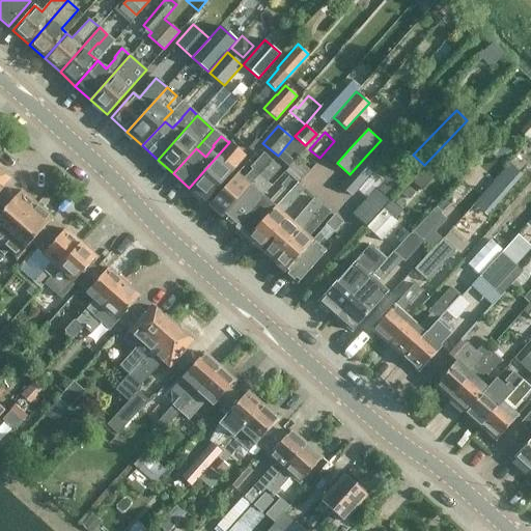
[(297,183),(247,239),(259,250),(287,219),(282,215),(305,190),(301,187),(318,167),(327,174),(337,163),(351,147),(338,136),(334,141),(319,158),(297,183)]
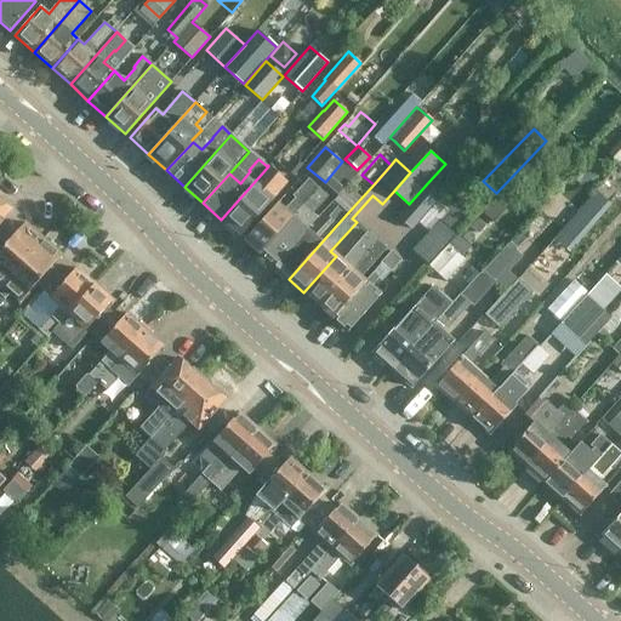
[(268,166),(221,220),(240,235),(288,183),(268,166)]
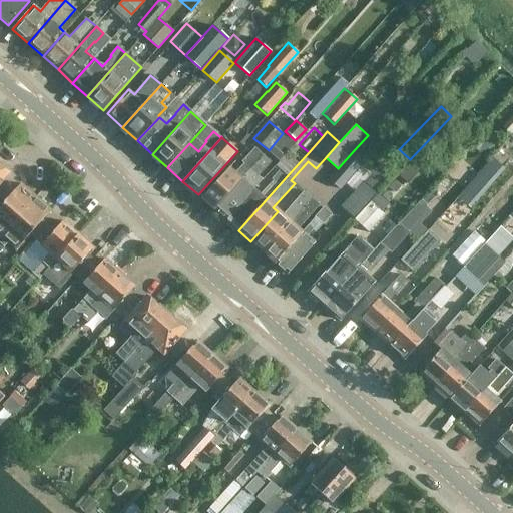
[(202,198),(214,209),(263,155),(254,147),(241,161),(243,163),(234,173),(228,168),(202,198)]
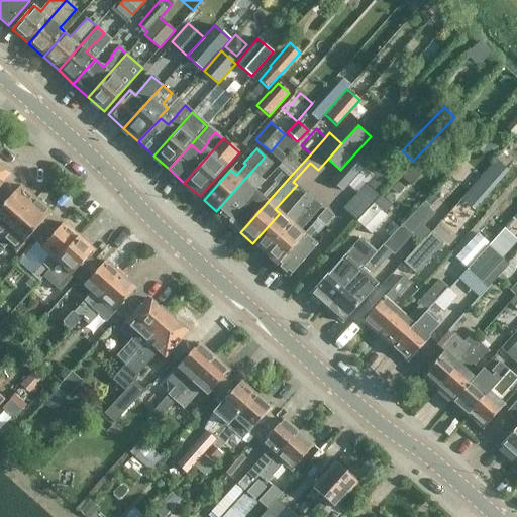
[(330,181),(342,191),(369,161),(357,150),(330,181)]
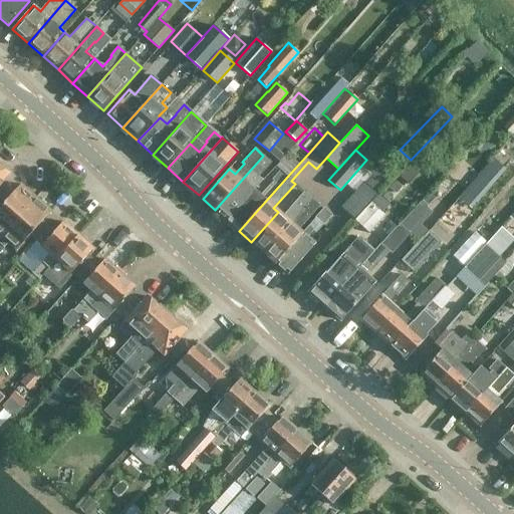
[(284,155),(276,163),(288,174),(296,166),(284,155)]
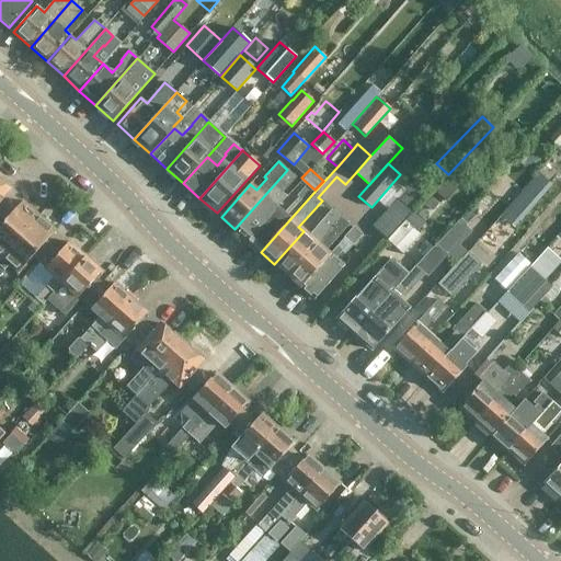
[(287,170),(235,229),(248,240),(277,208),(272,203),(296,176),(287,170)]
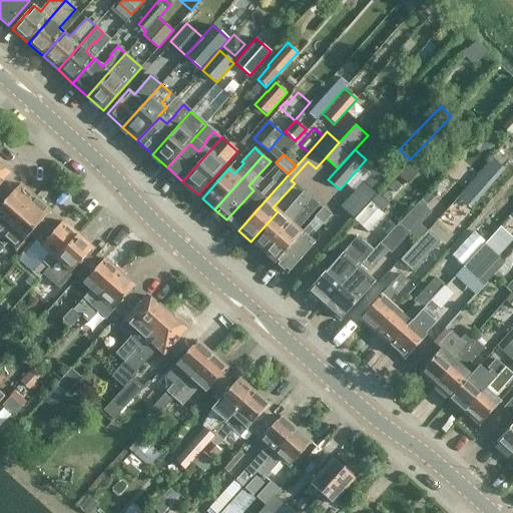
[(0,182),(8,173),(0,165),(0,182)]
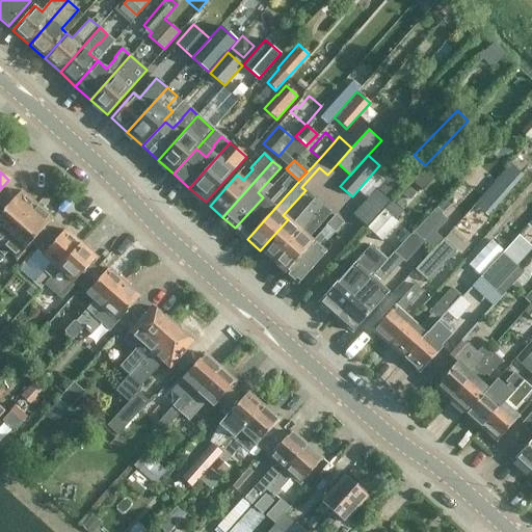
[(263,197),(235,228),(247,239),(297,183),(290,177),(282,186),(283,187),(269,203),(263,197)]
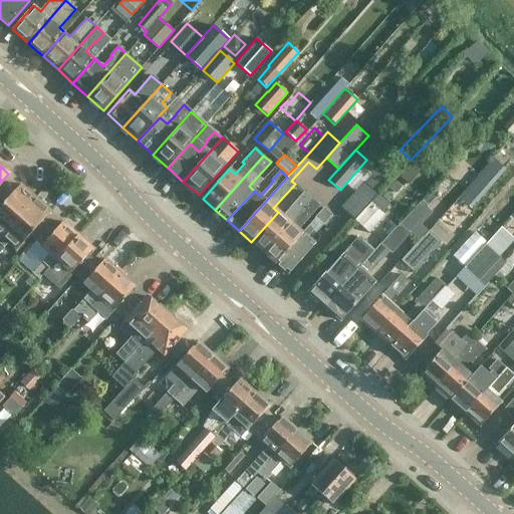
[(473,184),(481,191),(491,181),(483,173),(473,184)]
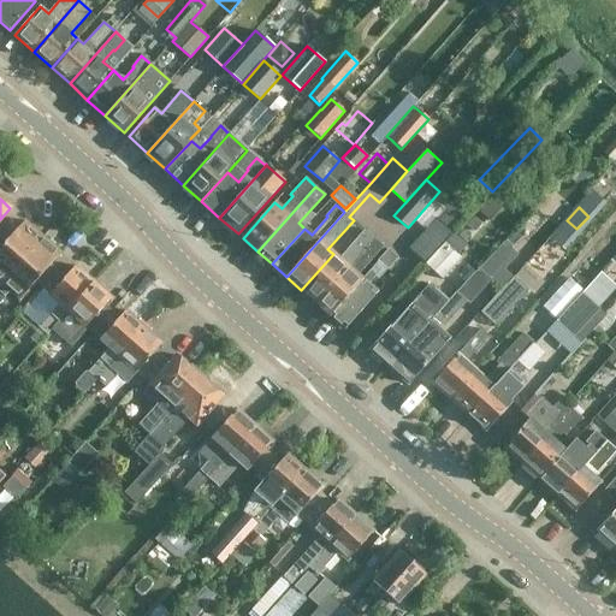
[(24,220),(0,247),(0,284),(42,237),(24,220)]
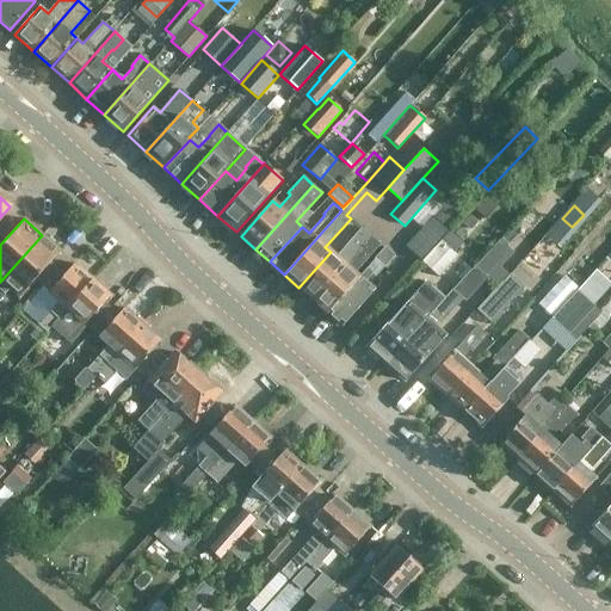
[(432,218),(406,247),(437,276),(456,254),(440,239),(448,232),(432,218)]
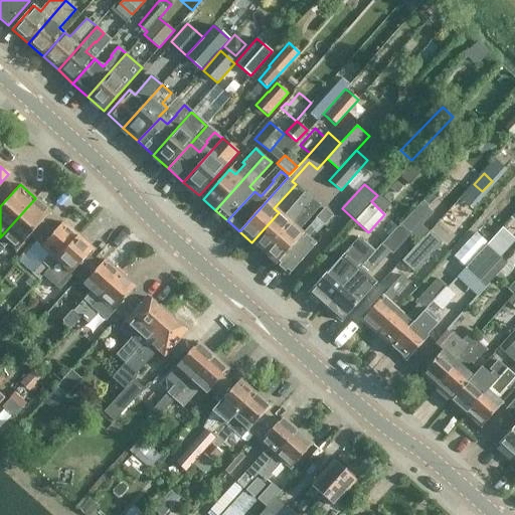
[(279,212),(251,242),(264,252),(312,198),(305,192),(284,216),(279,212)]
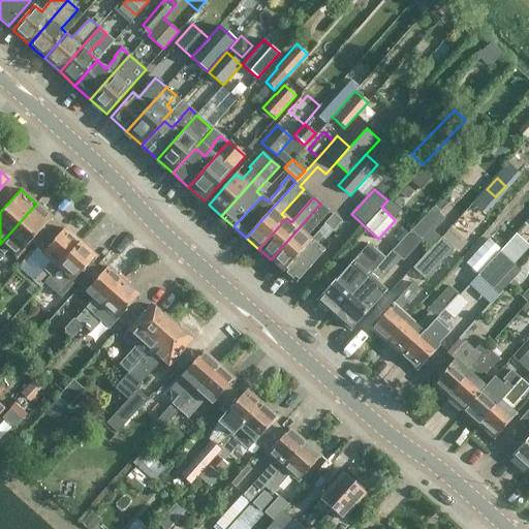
[(52,217),(36,204),(0,244),(0,258),(8,250),(17,257),(52,217)]
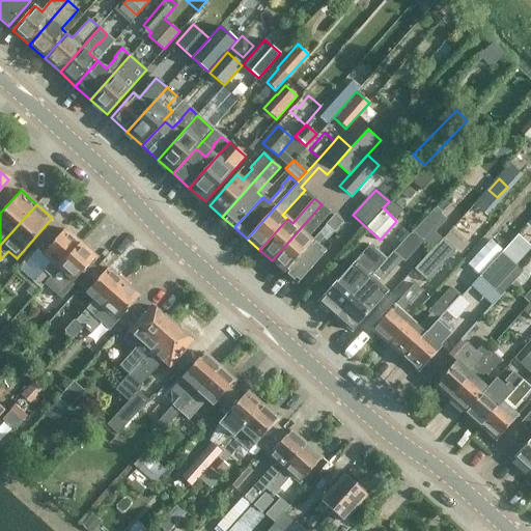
[(322,204),(272,260),(284,272),(303,250),(312,241),(308,238),(331,213),(322,204)]
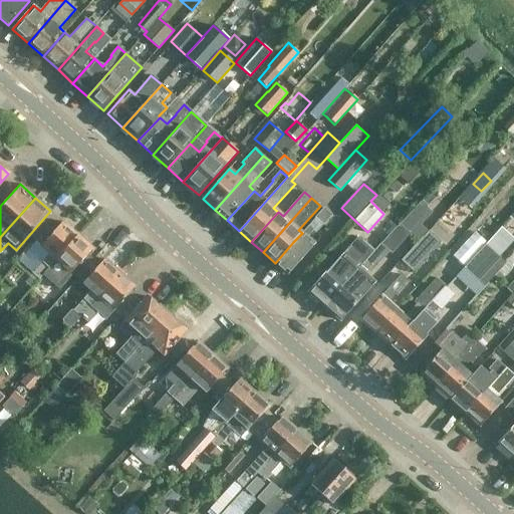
[(302,233),(293,242),(275,263),(287,274),(314,244),(306,237),(313,230),(315,232),(322,224),(322,225),(330,216),(323,209),(308,226),(302,233)]
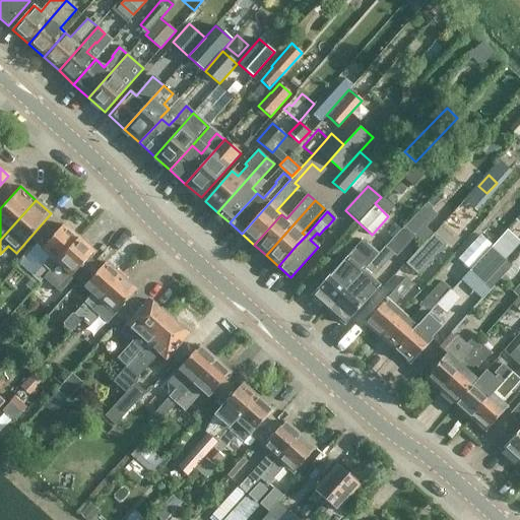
[(493,242),(511,220),(501,211),(481,233),(493,242)]
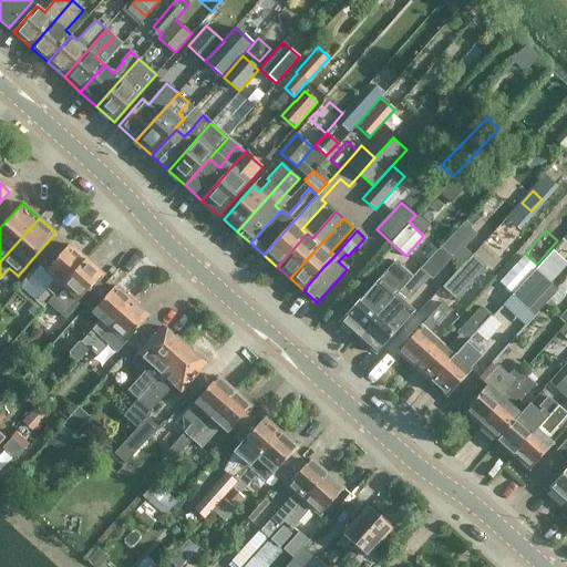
[(37,313),(47,302),(85,259),(69,245),(44,271),(54,279),(29,307),(37,313)]
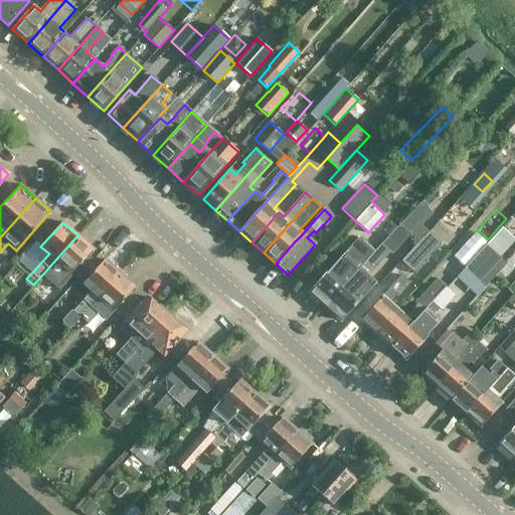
[(392,251),(408,234),(398,225),(382,242),(392,251)]
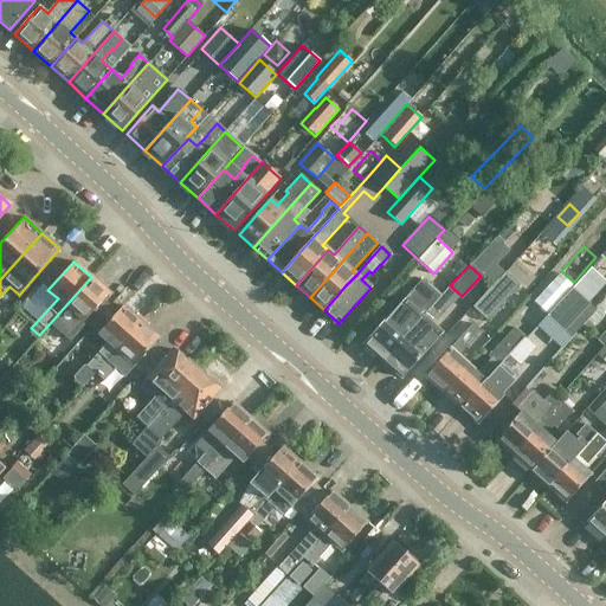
[(546,311),(572,282),(559,270),(533,300),(546,311)]
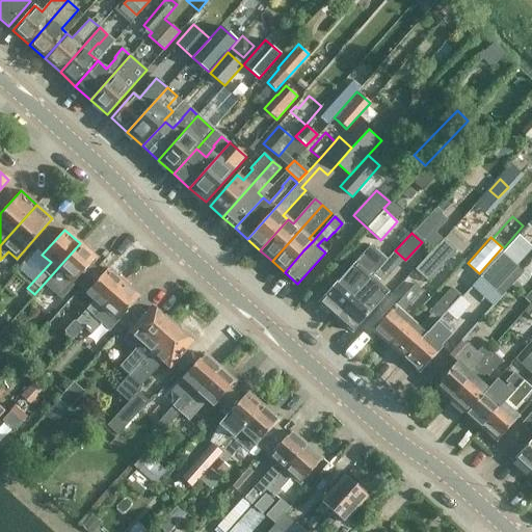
[(427,282),(456,250),(443,239),(415,269),(427,282)]
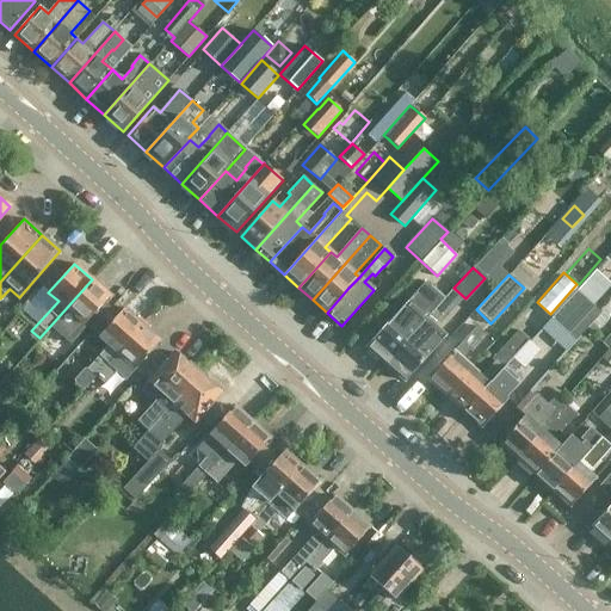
[(110,295),(92,279),(50,326),(69,343),(86,325),(85,323),(110,295)]
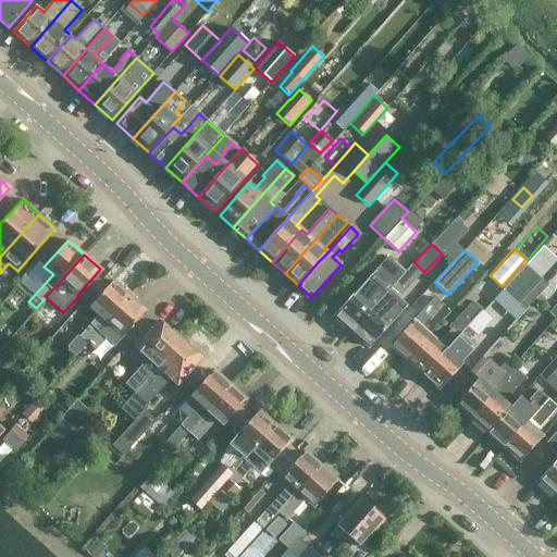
[(334,317),(351,332),(404,272),(387,257),(334,317)]
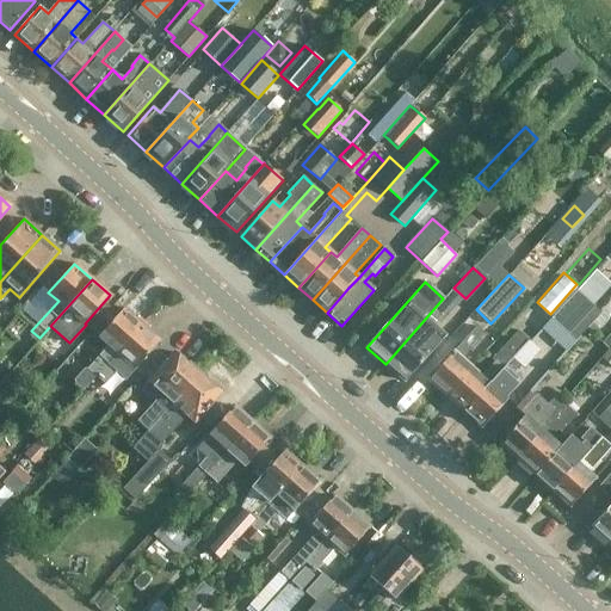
[(551,319),(569,334),(594,306),(576,290),(551,319)]
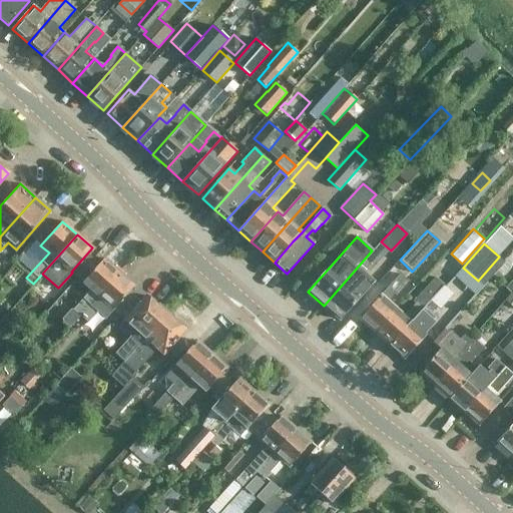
[(372,250),(324,306),(339,320),(364,292),(354,283),(367,268),(369,270),(380,257),(372,250)]
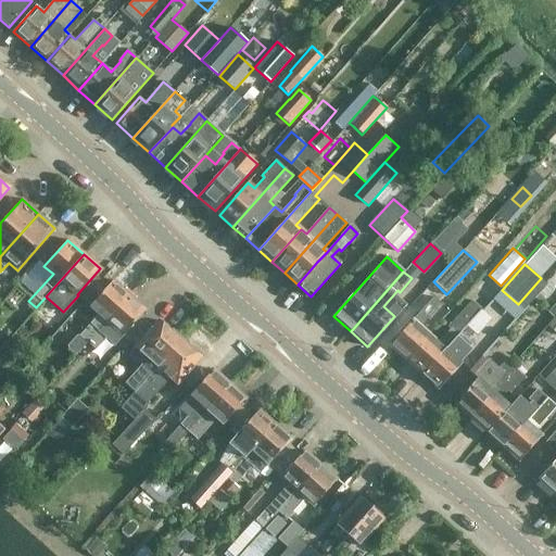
[(479,288),(492,300),(500,291),(487,279),(479,288)]
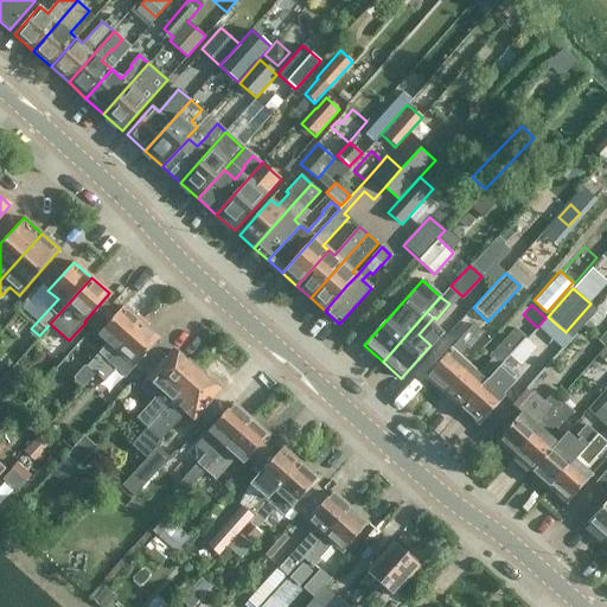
[(95,372),(95,374),(141,321),(123,306),(97,334),(107,343),(87,365),(82,362),(74,371),(87,382),(95,372)]
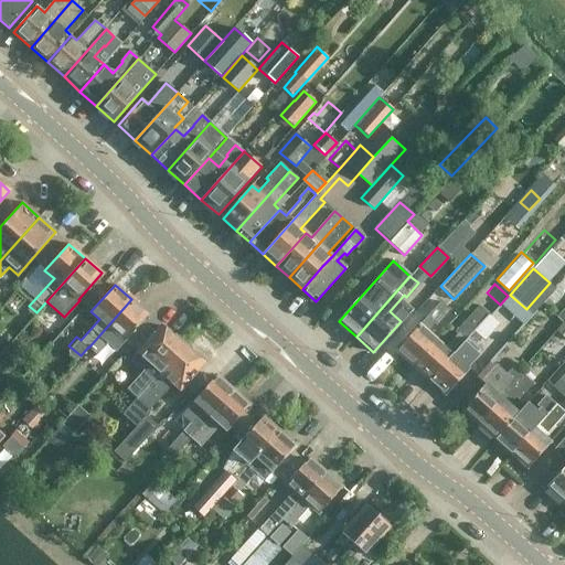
[(148,315),(131,299),(88,348),(80,358),(87,364),(97,354),(96,354),(115,333),(124,341),(148,315)]
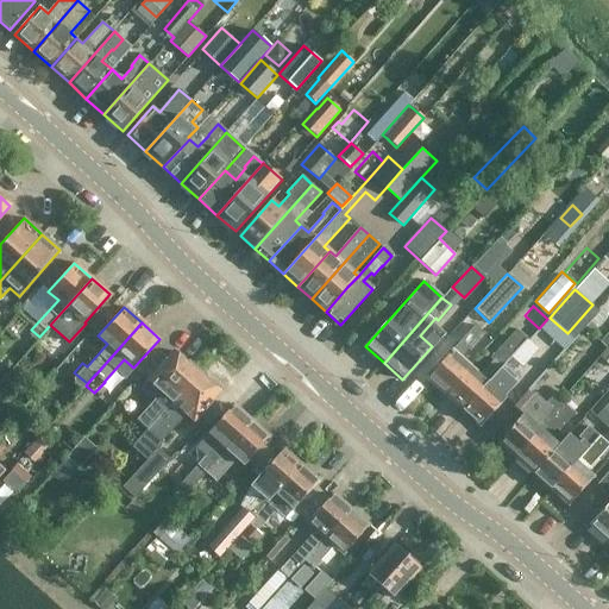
[(427,378),(445,395),(470,365),(460,357),(466,350),(470,353),(476,345),(485,334),(475,325),(427,378)]
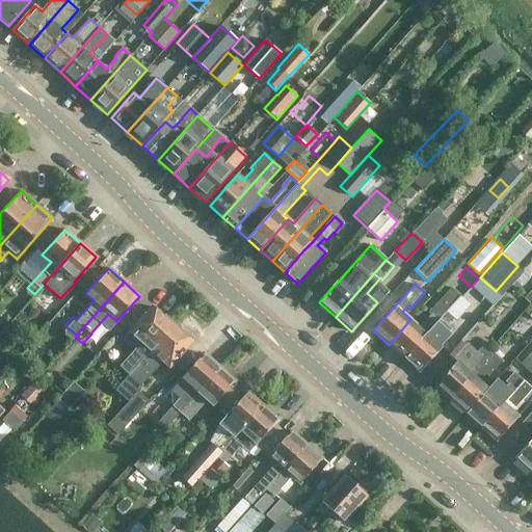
[(410,319),(389,345),(403,358),(440,318),(456,299),(447,292),(428,313),(430,315),(420,327),(410,319)]
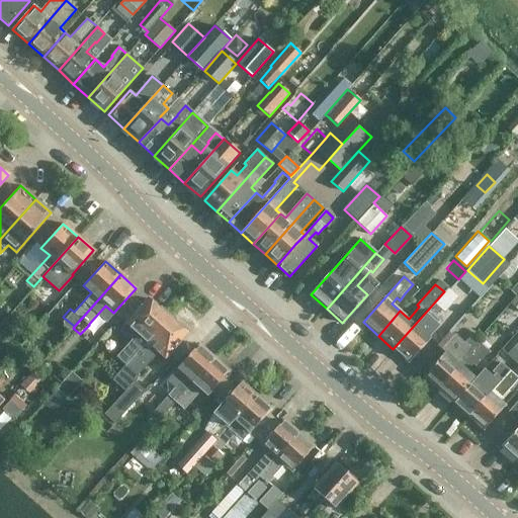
[(148,298),(125,323),(121,327),(122,331),(133,340),(117,356),(124,363),(135,352),(145,341),(167,316),(148,298)]
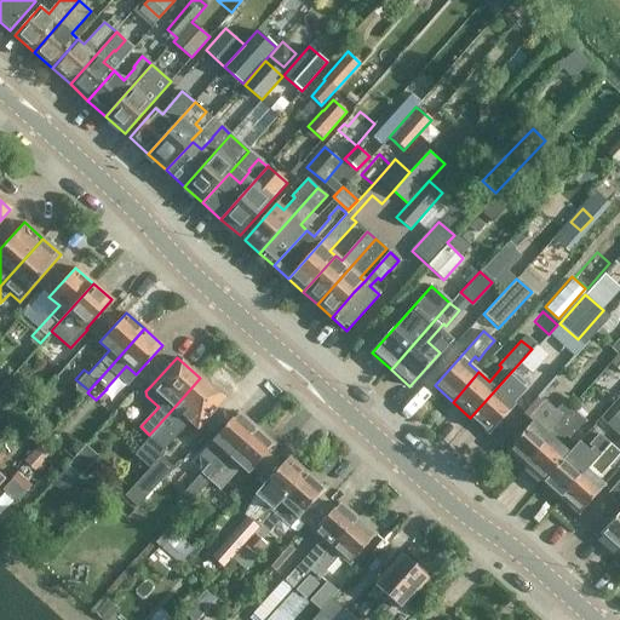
[(512,371),(470,418),(488,434),(515,405),(509,399),(524,380),(512,371)]
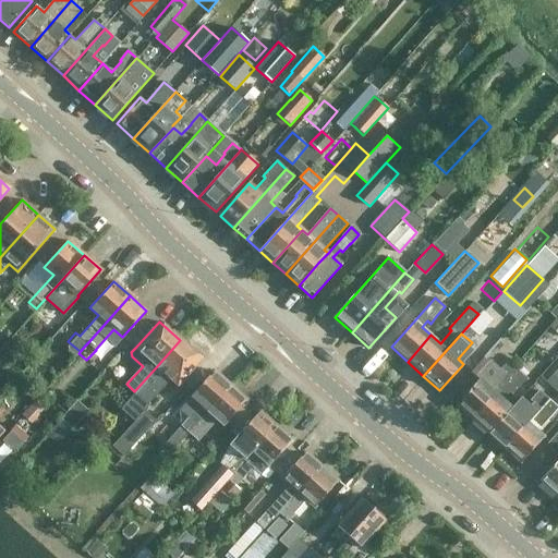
[(201,360),(180,340),(156,367),(158,368),(146,380),(145,379),(134,391),(136,392),(122,409),(136,421),(112,447),(124,458),(156,422),(142,409),(147,403),(148,404),(170,379),(178,386),(201,360)]
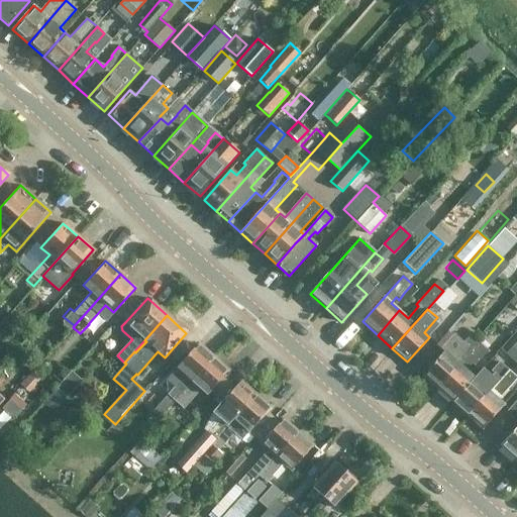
[(422,375),(437,389),(479,343),(469,335),(461,343),(447,331),(436,344),(443,351),(422,375)]
